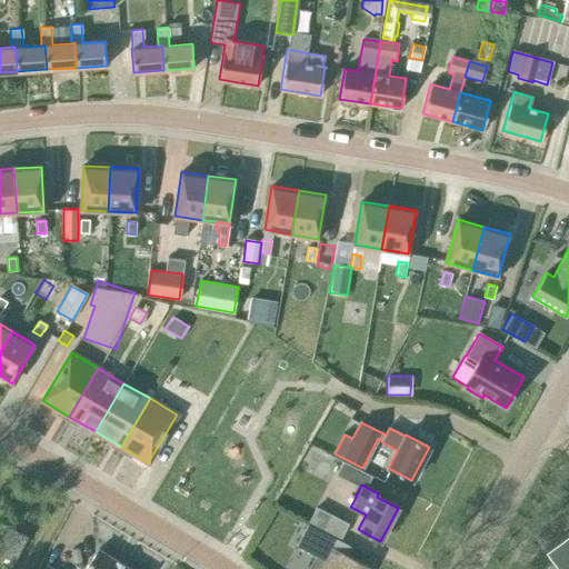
[(308,521),(340,538),(348,522),(316,507),(308,521)]
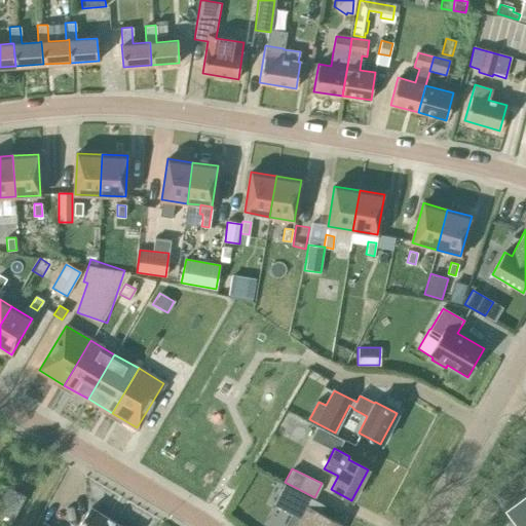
[(297,525),(337,525),(339,524),(318,514),(323,506),(308,498),(283,485),(272,505),(301,520),(297,525)]
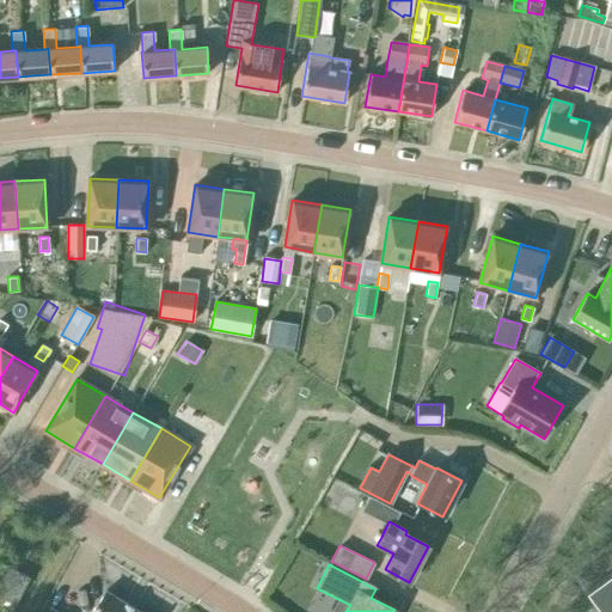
[(30,579),(10,567),(0,583),(0,595),(16,604),(30,579)]
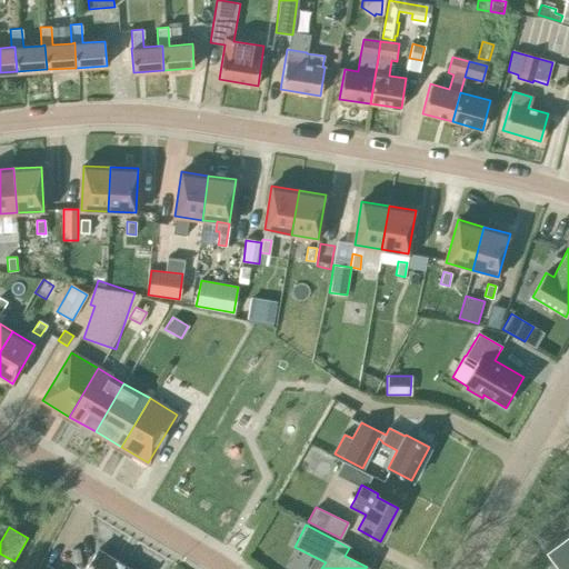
[(568,568),(568,530),(546,548),(560,568),(568,568)]
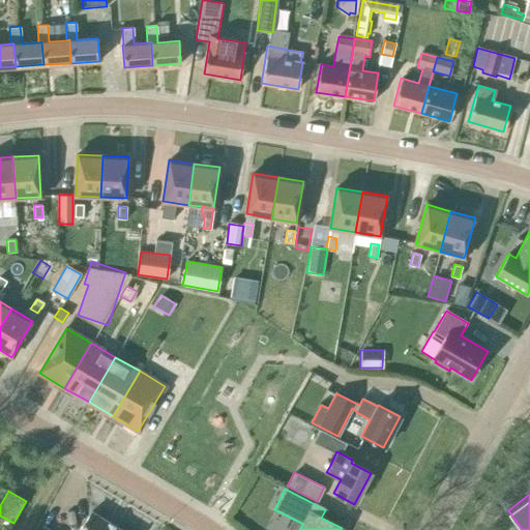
[(79,529),(121,529),(91,511),(79,529)]
